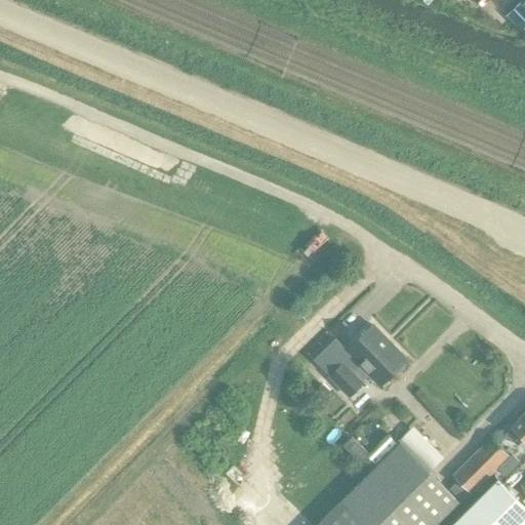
[(524,27),(524,6),(520,2),(506,16),(520,32),(524,27)]
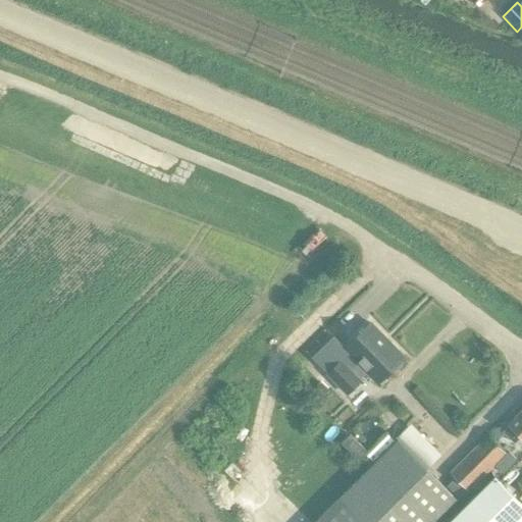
[(404,357),(370,323),(344,349),(350,355),(342,362),(341,361),(328,374),(348,394),(360,381),(359,379),(366,372),(377,383),(389,371),(395,371),(402,365),(402,360),(404,357)]
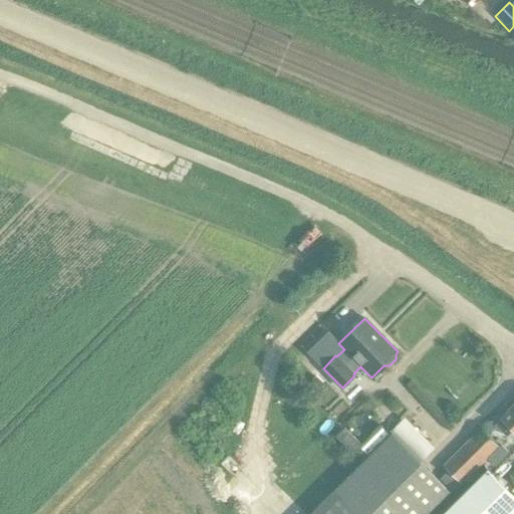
[(322,349),(334,337),(323,326),(311,339),(322,349)]
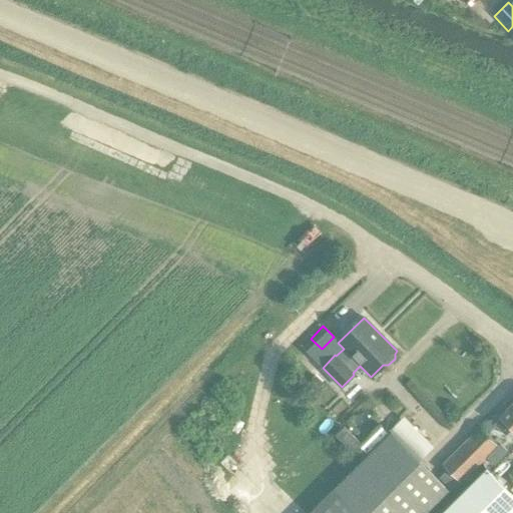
[(314,376),(307,383),(316,391),(323,384),(314,376)]
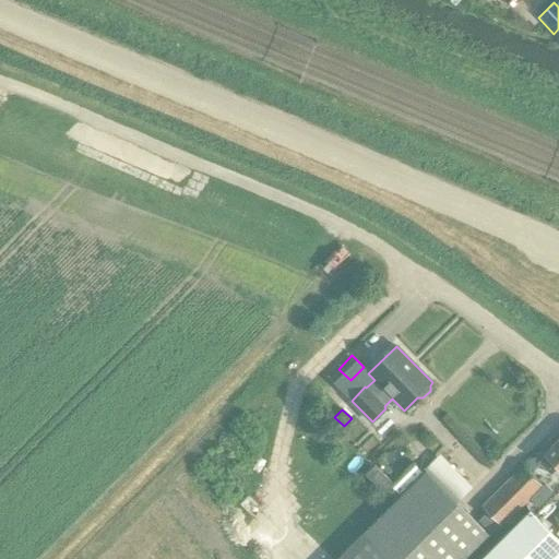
[(345,438),(335,447),(341,452),(351,443),(345,438)]
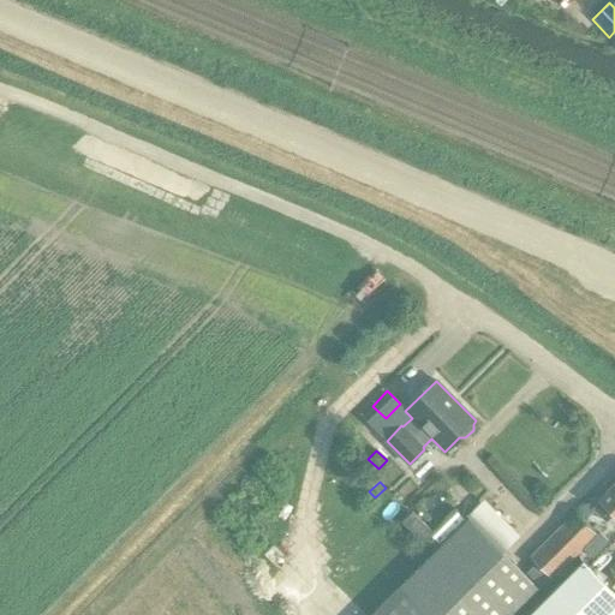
[(614,484),(601,500),(591,509),(607,523),(614,514),(614,484)]
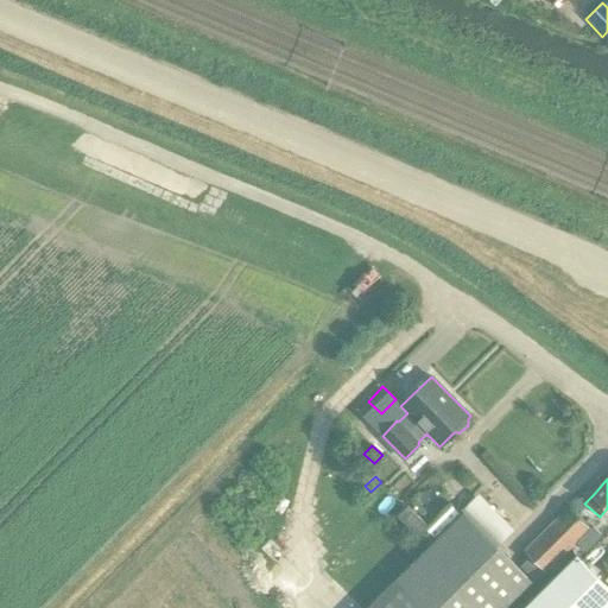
[(568,507),(525,550),(546,570),(588,527),(568,507)]
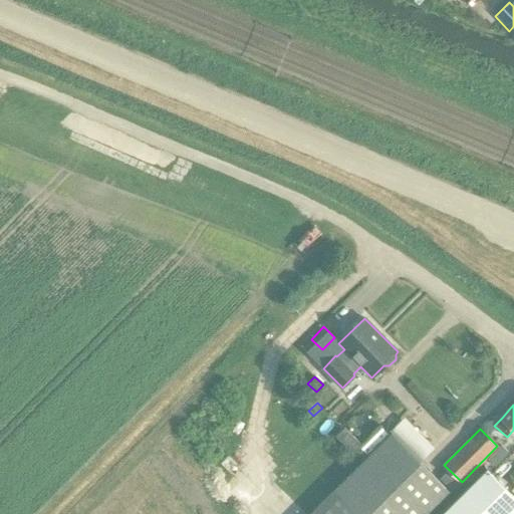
[(426,513),(449,491),(392,434),(335,490),(315,509),(310,513),(426,513)]
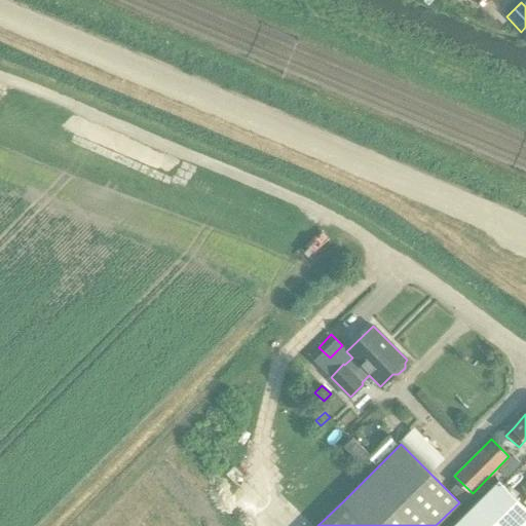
[(525,508),(498,480),(451,525),(523,525),(525,524),(525,508)]
